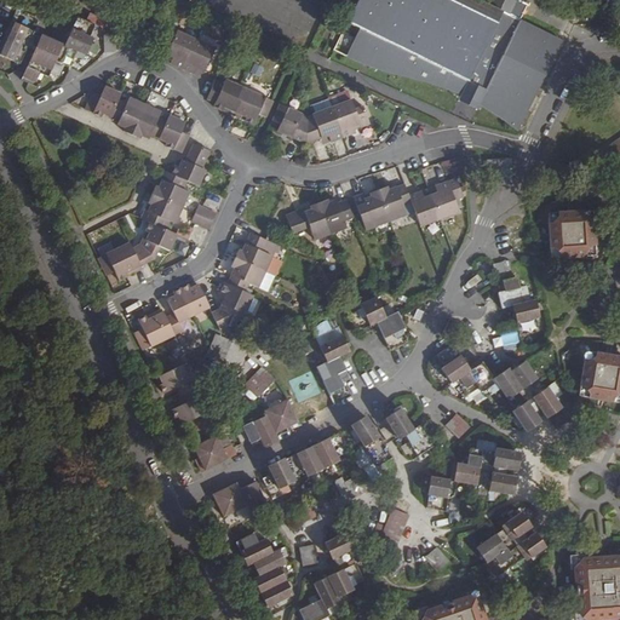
[(110,0),(90,0),(101,12),(113,3),(110,0)]
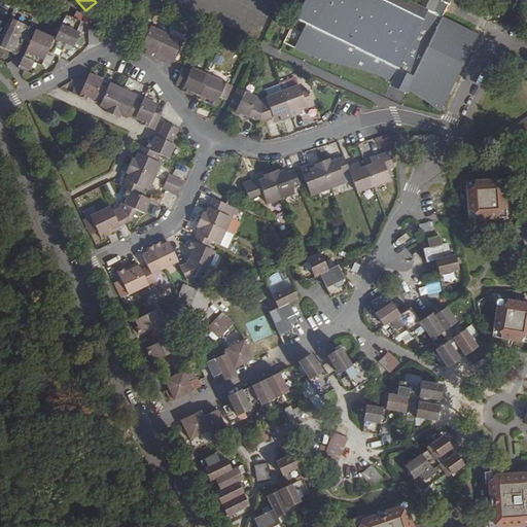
[(134,4),(127,0),(119,0),(113,9),(125,18),(134,4)]
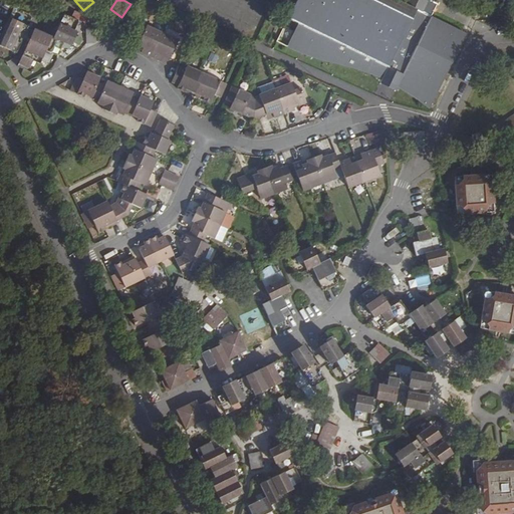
[(468,33),(435,16),(441,4),(433,0),(406,0),(406,2),(401,0),(297,0),(288,20),(298,25),(287,48),(307,58),(341,66),(370,74),(383,80),(399,87),(431,107),(468,33)]
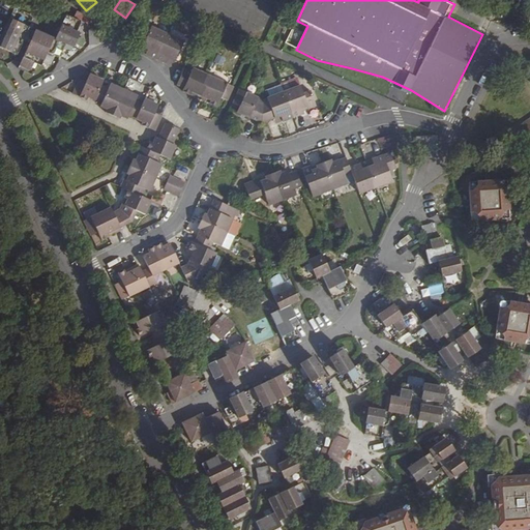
[(529,16),(521,11),(517,20),(526,25),(529,16)]
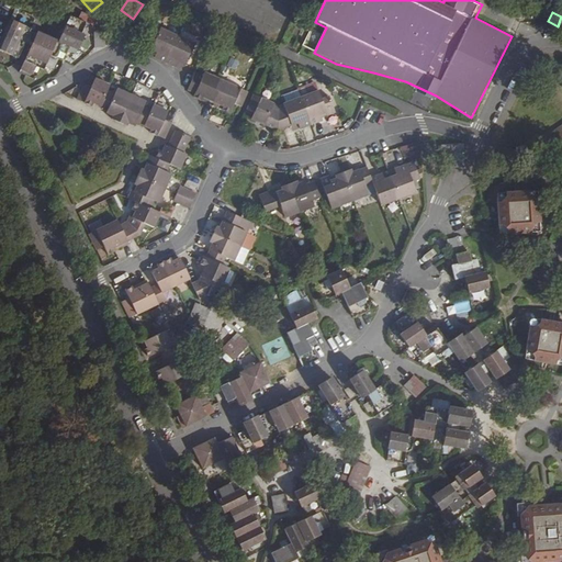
[(79,20),(85,23),(94,26),(97,20),(82,13),(79,20)]
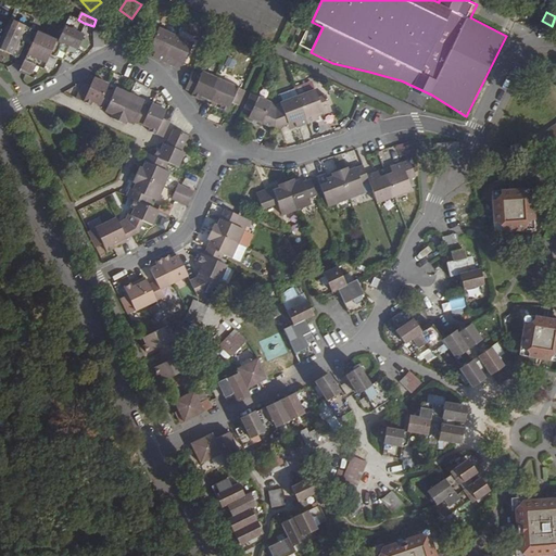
[(79,34),(84,23),(78,20),(76,20),(68,16),(58,41),(36,33),(19,72),(34,78),(39,67),(41,68),(48,53),(62,60),(67,46),(76,49),(81,35),(79,34)]
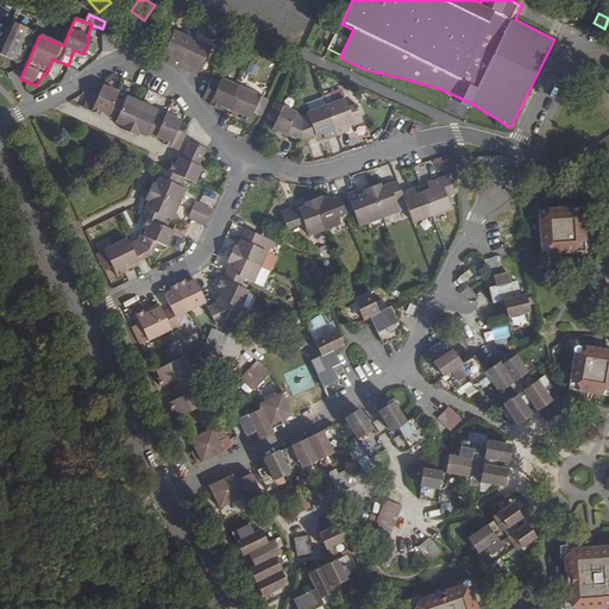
[(151,50),(161,29),(144,22),(135,43),(151,50)]
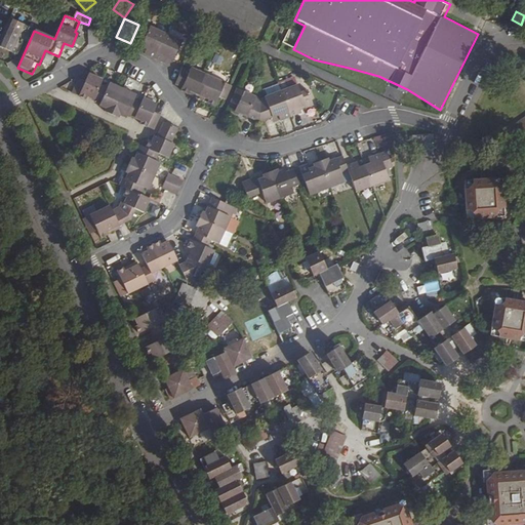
[(9,19),(0,40),(0,47),(16,54),(28,28),(9,19)]
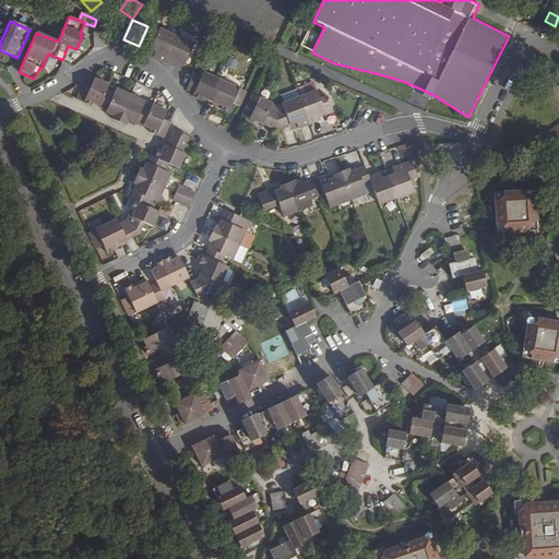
[(165,62),(176,37),(159,30),(150,49),(156,52),(154,58),(165,62)]
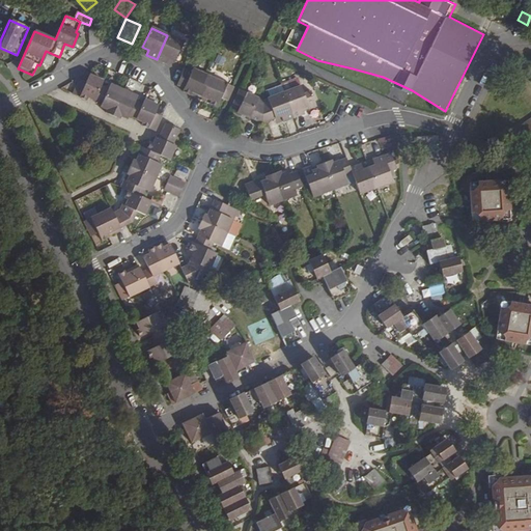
[(100,29),(89,30),(91,45),(101,44),(100,29)]
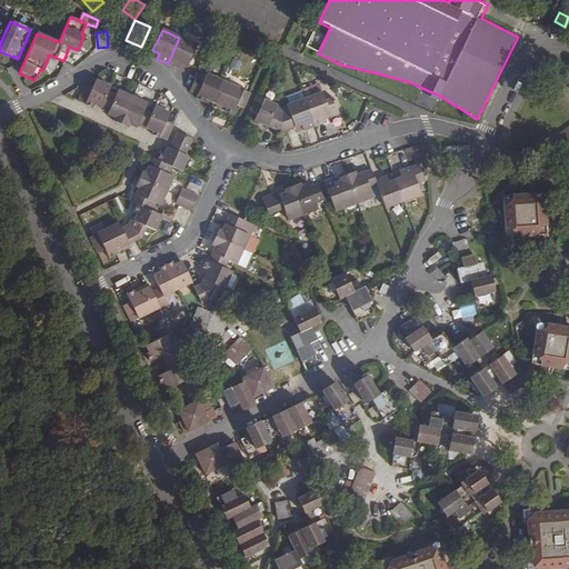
[(197,46),(179,38),(168,63),(179,68),(181,63),(187,66),(197,46)]
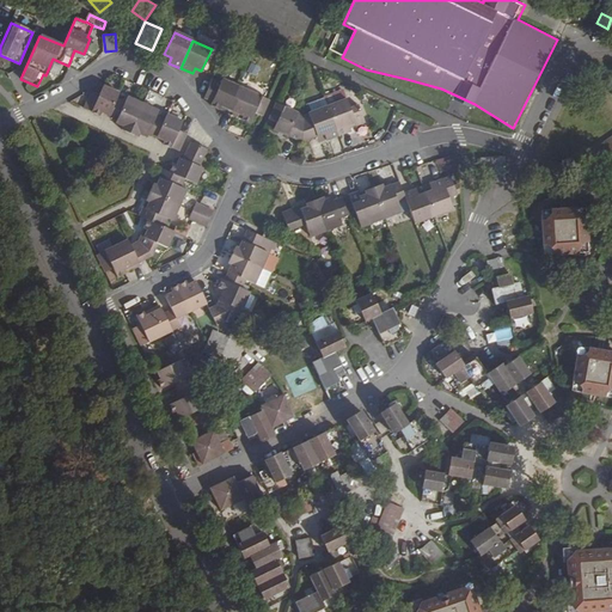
[(221,85),(213,80),(212,83),(204,99),(212,102),(210,105),(220,110),(222,106),(228,109),(239,86),(222,79),(221,85)]
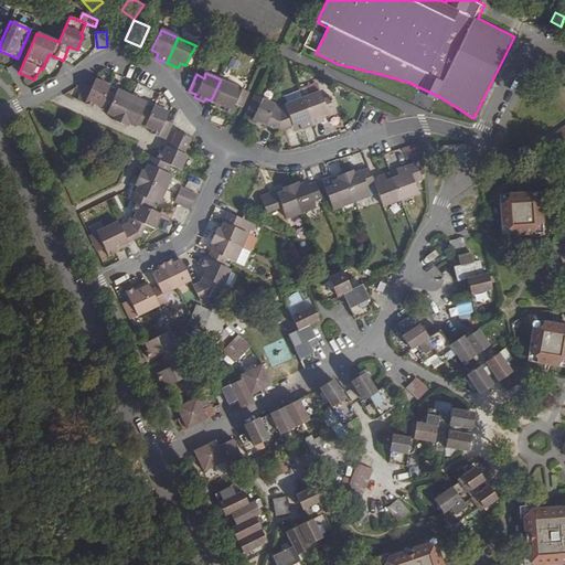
[(83,89),(78,100),(94,107),(95,104),(100,107),(108,92),(110,86),(96,80),(93,87),(88,85),(85,88),(83,89)]
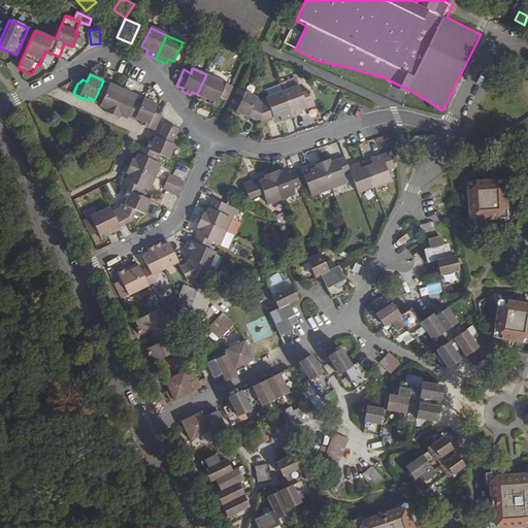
[(233,87),(206,74),(197,94),(196,98),(203,101),(205,98),(210,100),(209,103),(217,106),(220,97),(227,101),(233,87)]
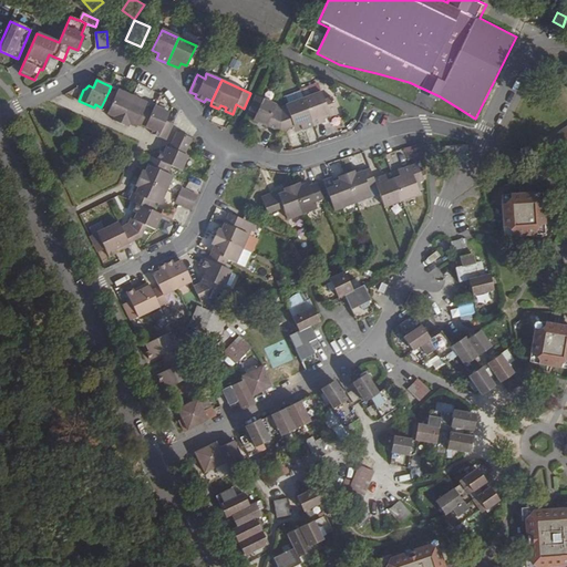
[(439,101),(440,96),(423,89),(421,92),(439,101)]
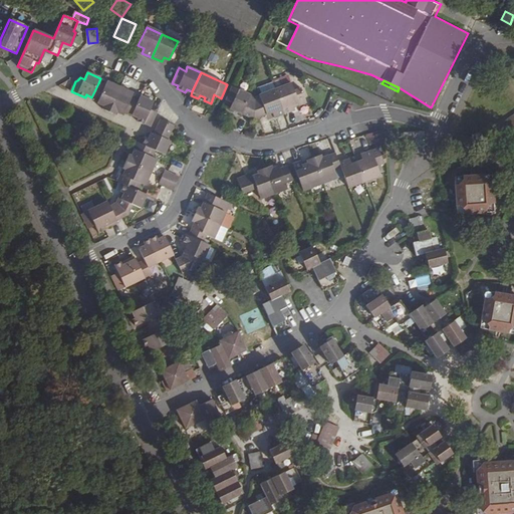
[(98,83),(91,97),(98,101),(98,103),(104,106),(103,109),(109,112),(120,87),(107,81),(104,86),(98,83)]
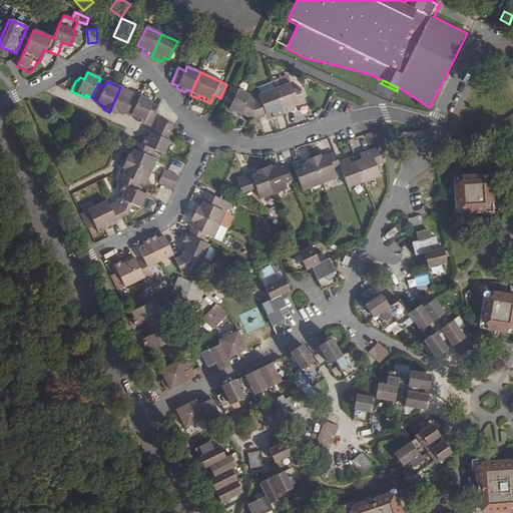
[(291,83),(275,89),(284,113),(294,108),(293,105),(299,103),(300,106),(307,103),(301,88),(294,90),(291,83)]
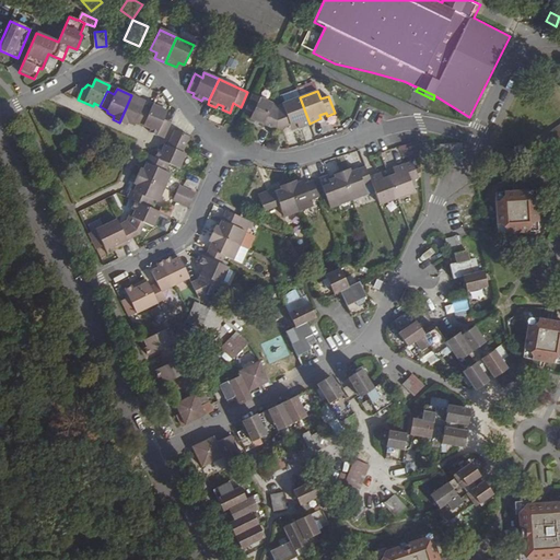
[(277,130),(277,112),(277,105),(254,94),(247,109),(254,113),(252,116),(251,119),(277,130)]
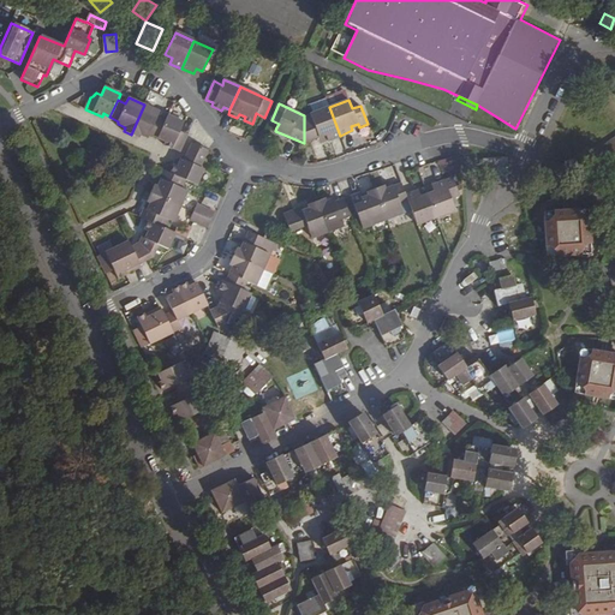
[(144,105),(131,135),(139,139),(141,136),(149,139),(150,136),(157,139),(157,138),(165,121),(157,118),(160,112),(144,105)]
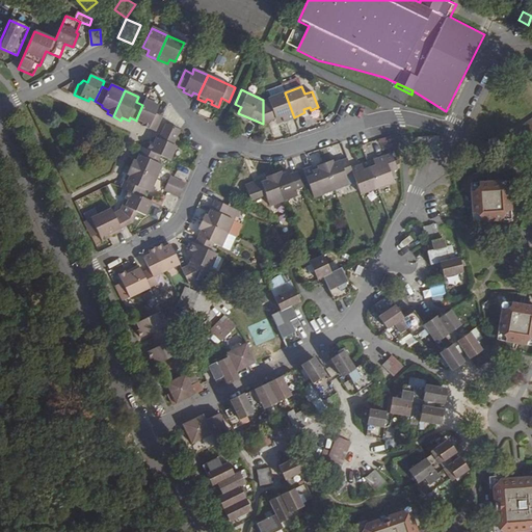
[(294,117),(285,92),(268,99),(270,103),(263,106),(263,124),(282,116),(284,122),(294,117)]
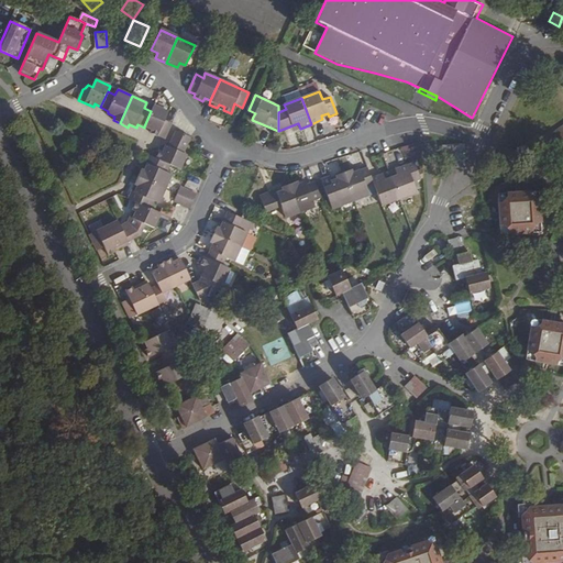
[(151,111),(144,127),(152,130),(150,133),(165,140),(173,124),(165,120),(168,112),(154,106),(151,111)]
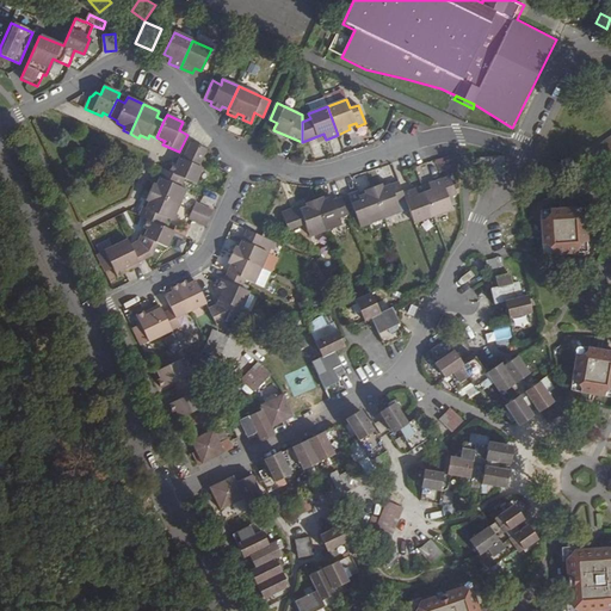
[(610,140),(590,154),(598,167),(610,158),(610,140)]
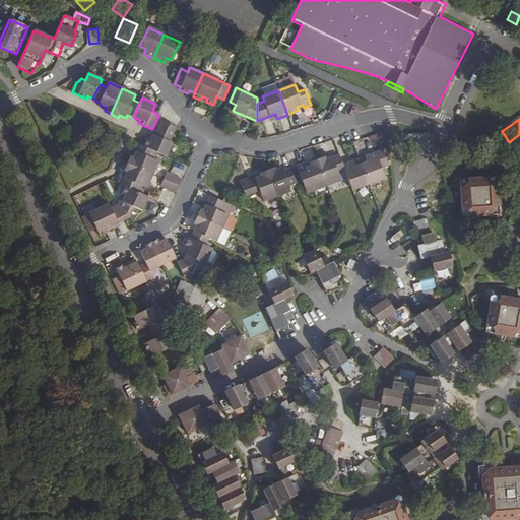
[(144,147),(157,153),(167,157),(173,143),(170,141),(176,127),(163,121),(155,136),(153,135),(150,141),(147,140),(144,147)]
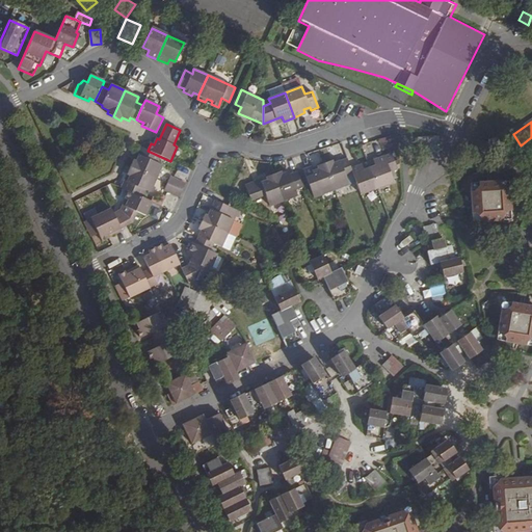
[(134,161),(131,168),(156,179),(162,165),(158,164),(161,157),(148,151),(140,147),(137,155),(139,156),(136,162),(134,161)]
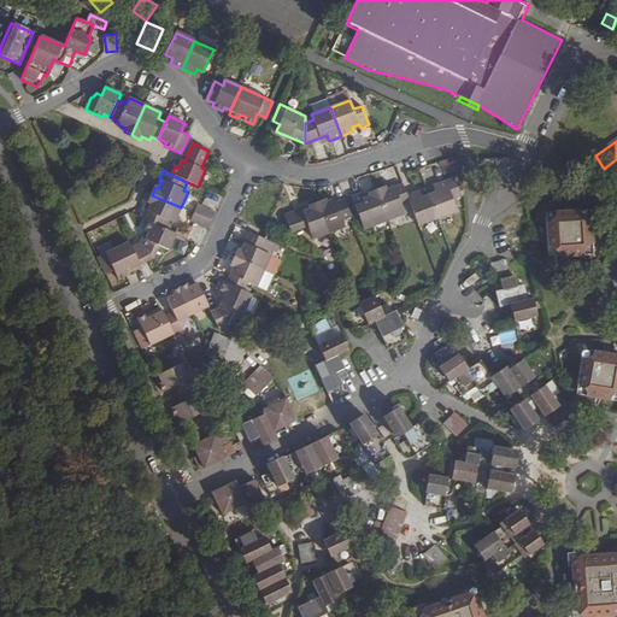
[(462,195),(458,186),(456,177),(435,186),(436,192),(429,194),(439,218),(458,210),(453,199),(462,195)]
